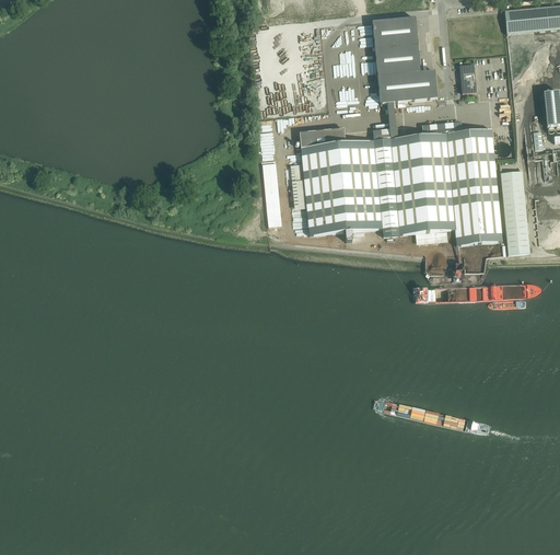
[(559,2),(504,8),(506,32),(559,26),(559,2)]
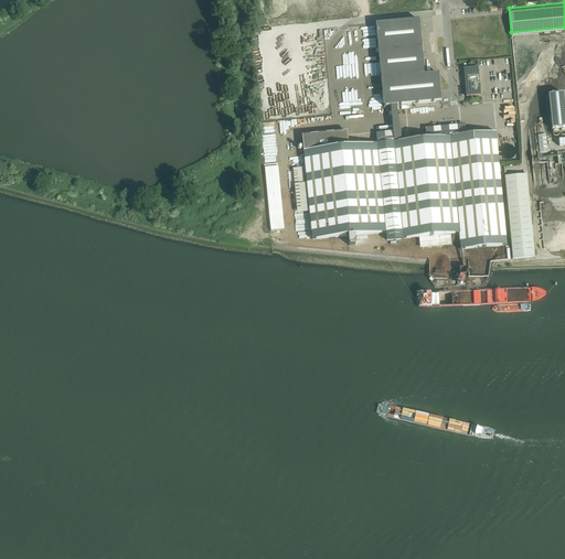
[(419,15),(375,19),(384,101),(391,101),(393,127),(400,126),(397,100),(441,96),(438,68),(424,70),(419,15)]
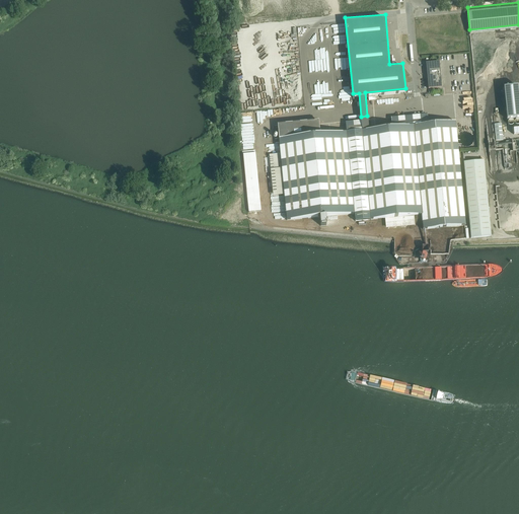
[(426,59),(428,84),(441,83),(439,57),(426,59)]
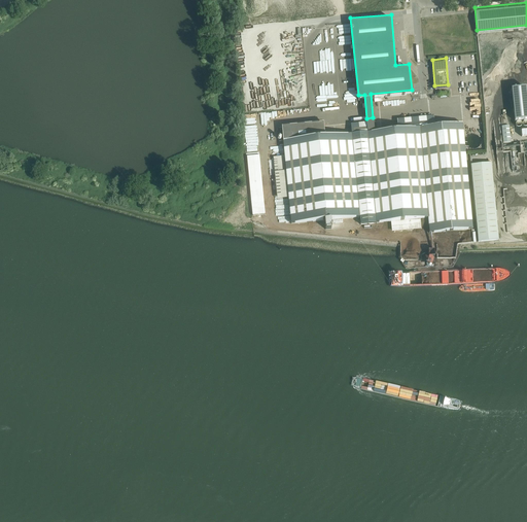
[(514,89),(516,114),(526,113),(526,99),(526,88),(514,89)]
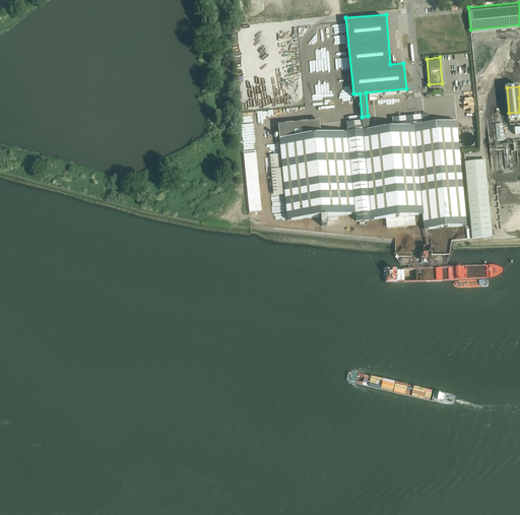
[(281,149),(270,151),(274,192),(285,191),(287,216),(320,213),(321,221),(327,221),(326,212),(355,209),(356,217),(379,215),(423,211),(424,226),(466,221),(456,118),(429,120),(428,110),(392,114),(393,124),(370,126),(369,116),(368,116),(362,117),(346,118),(347,128),(321,131),(319,117),(278,121),(279,135),(281,149)]
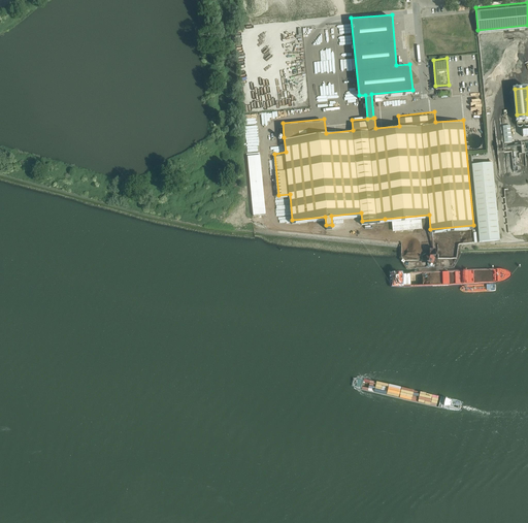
[(483,138),(482,136),(482,135),(482,134),(481,133),(480,132),(477,131),(476,131),(474,131),(473,131),(472,131),(471,132),(470,133),(469,134),(468,135),(468,136),(468,138),(468,139),(468,140),(469,141),(470,142),(471,143),(472,144),(473,144),(475,144),(476,144),(477,144),(480,143),(481,141),(482,140),(482,139),(483,138)]
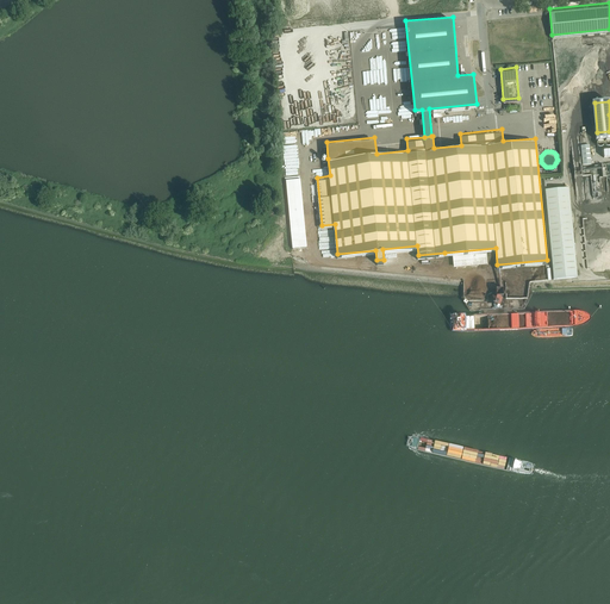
[(553,274),(577,273),(570,182),(546,185),(553,274)]
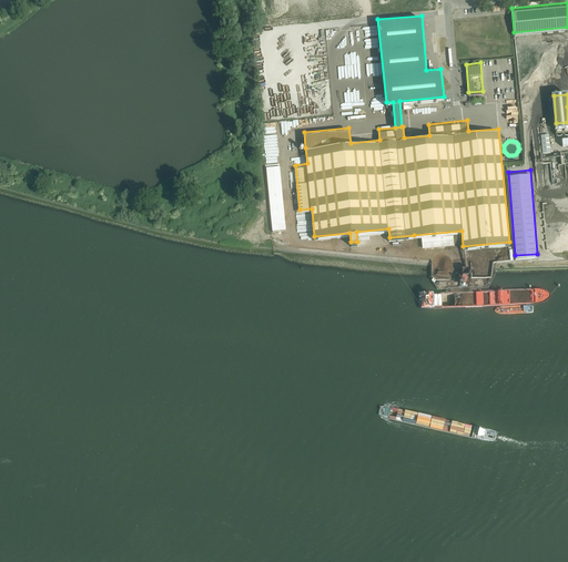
[(283,198),(270,200),(273,227),(286,226),(283,198)]
